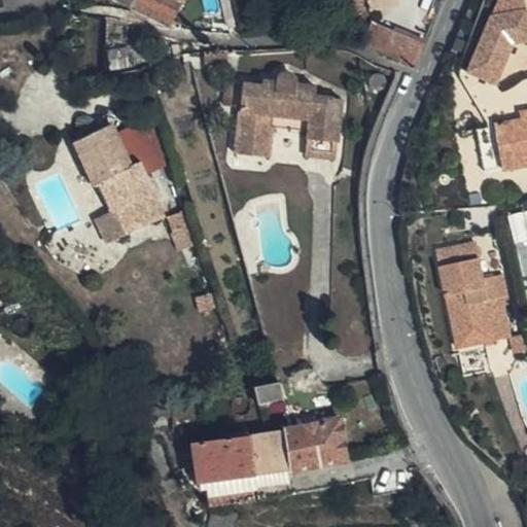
[(136,0),(133,6),(137,9),(172,26),(182,0),(136,0)]
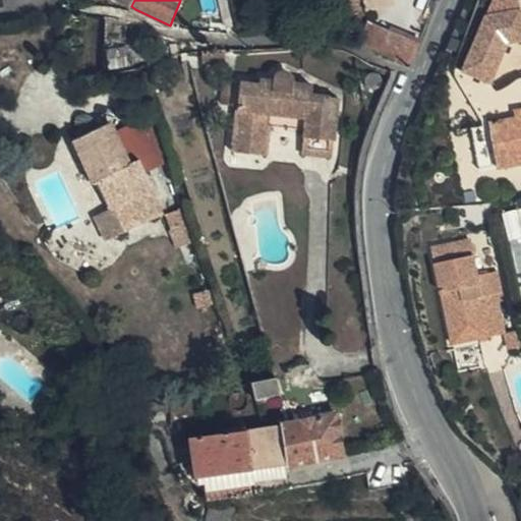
[(520,0),(497,0),(489,18),(520,10),(520,0)]
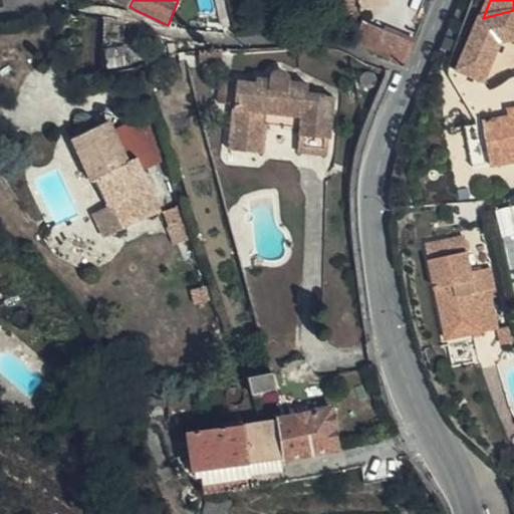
[(359,5),(344,7),(347,27),(361,27),(364,20),(362,20),(359,5)]
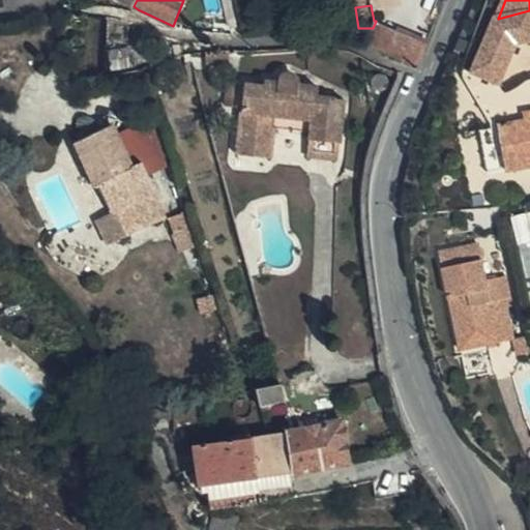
[(529,10),(498,19),(472,75),(500,86),(519,46),(529,42),(529,10)]
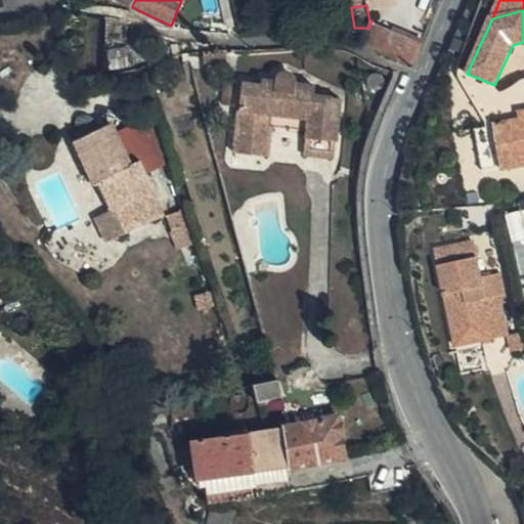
[(407,36),(372,20),(368,28),(360,43),(396,60),(407,36)]
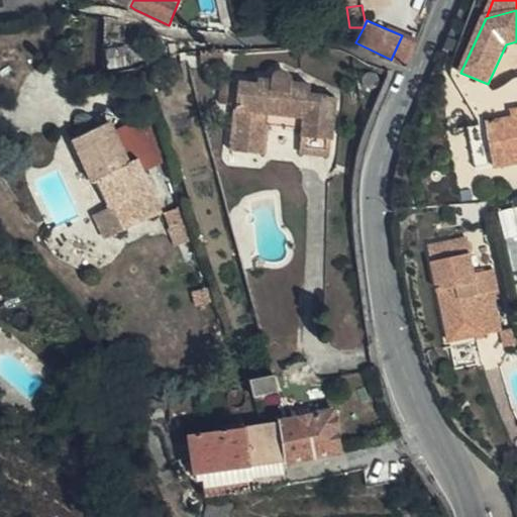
[(417,42),(402,35),(391,60),(402,65),(410,60),(417,42)]
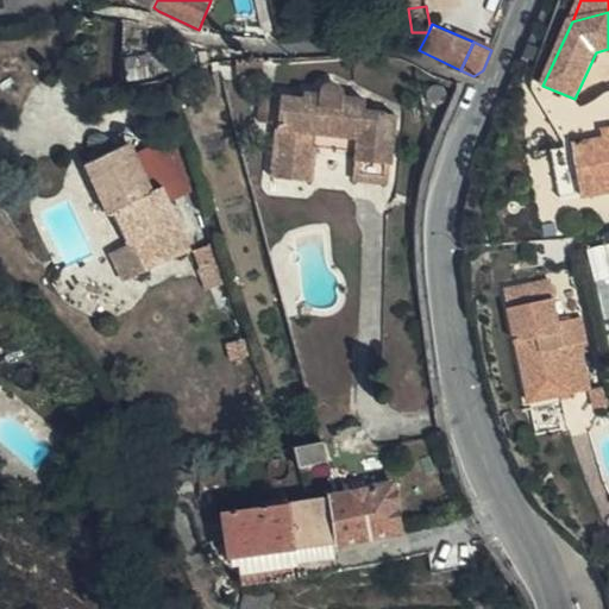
[(300,104),(270,102),(270,129),(277,129),(272,186),(312,187),(314,154),(316,138),(358,140),(358,156),(357,182),(389,184),(395,115),(360,113),(362,102),(341,102),(337,93),(331,89),(326,88),(320,90),(316,94),(314,99),(299,99),(300,104)]
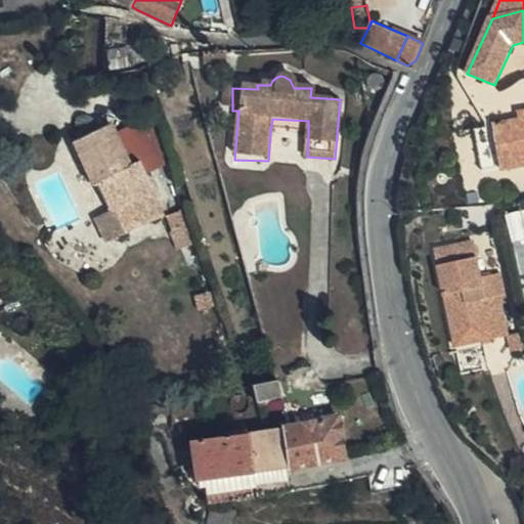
[(232,88),(224,86),(222,111),(232,111),(232,88)]
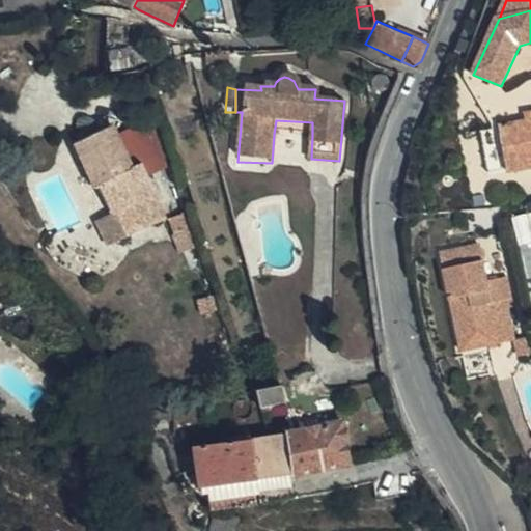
[(274,134),(312,136),(312,122),(276,120),(274,134)]
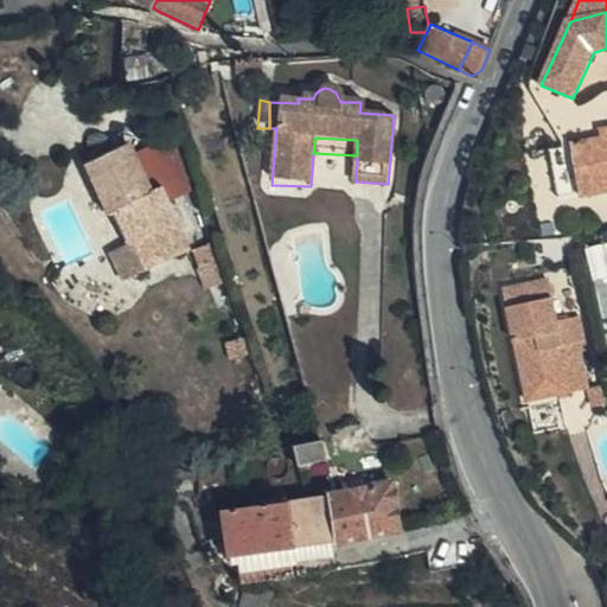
[(606,139),(572,147),(581,196),(606,191),(606,139)]
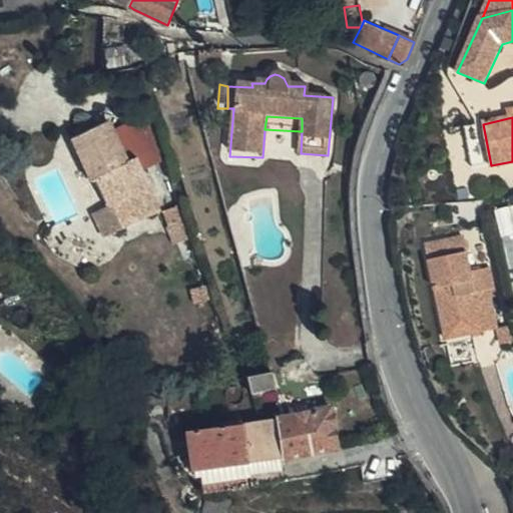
[(138,158),(135,159),(129,162),(114,130),(109,121),(72,139),(92,180),(97,179),(108,204),(111,204),(122,227),(160,210),(150,187),(151,185),(138,158)]
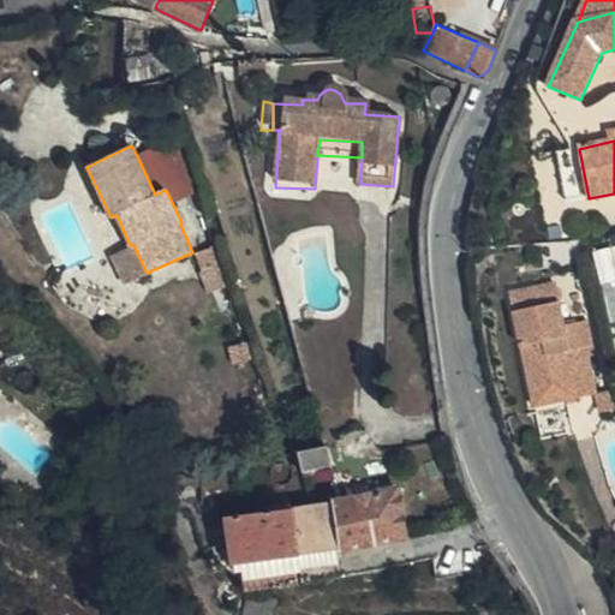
[(155,195),(162,191),(145,153),(137,156),(155,195)]
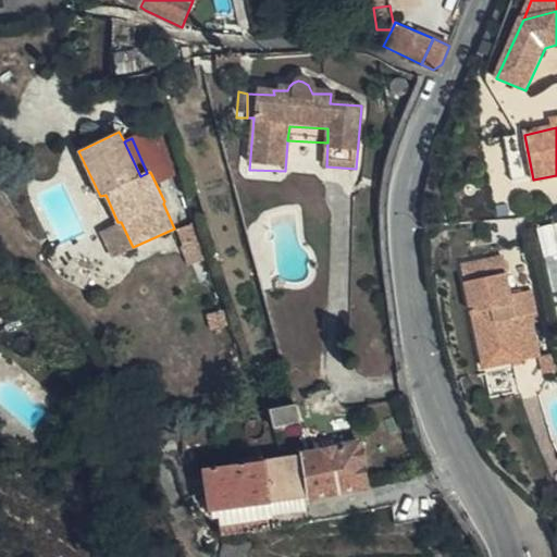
[(208,308),(233,301),(206,219),(193,222),(195,225),(183,230),(208,308)]
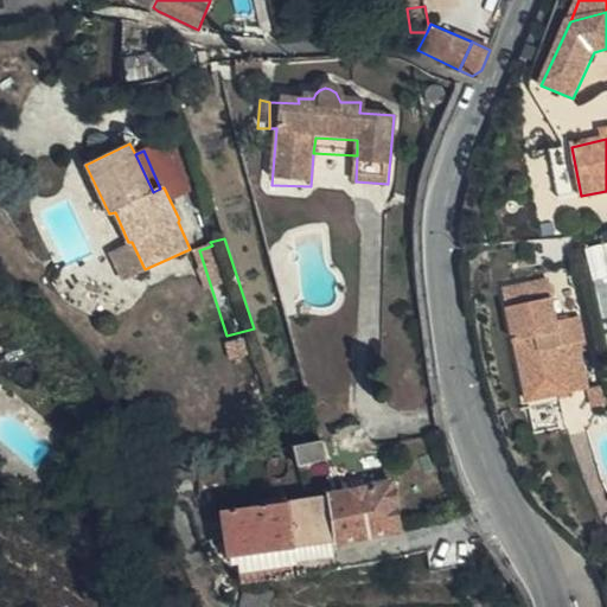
[(590,351),(585,318),(561,323),(556,302),(506,312),(525,408),(594,395),(585,353),(590,351)]
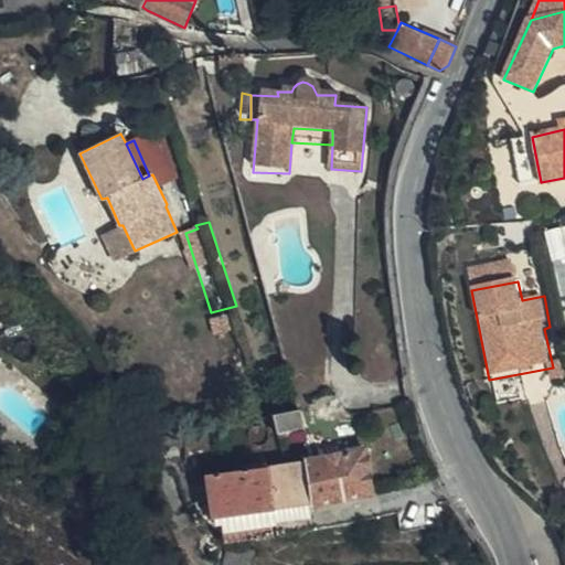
[(275,432),(301,426),(298,408),(269,414),(275,432)]
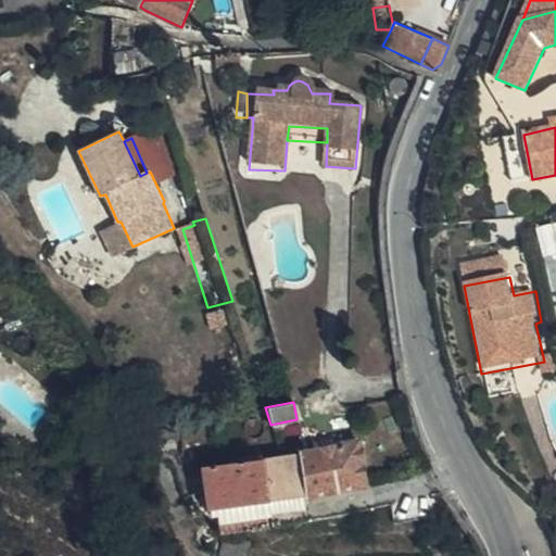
[(356,442),(298,454),(304,495),(338,491),(364,482),(356,442)]
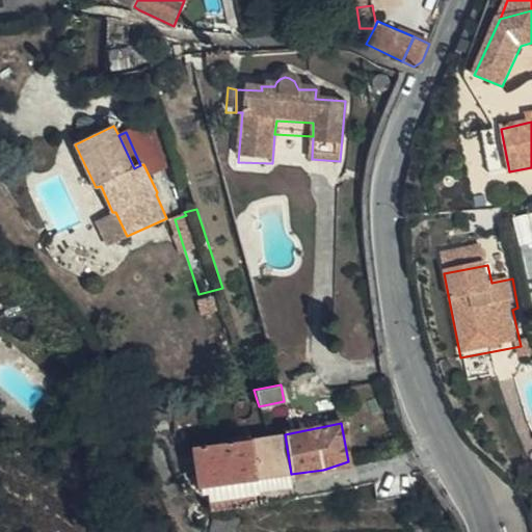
[(291,474),(285,434),(256,439),(198,447),(211,512),(243,507),(241,482),(270,478),(291,474)]
